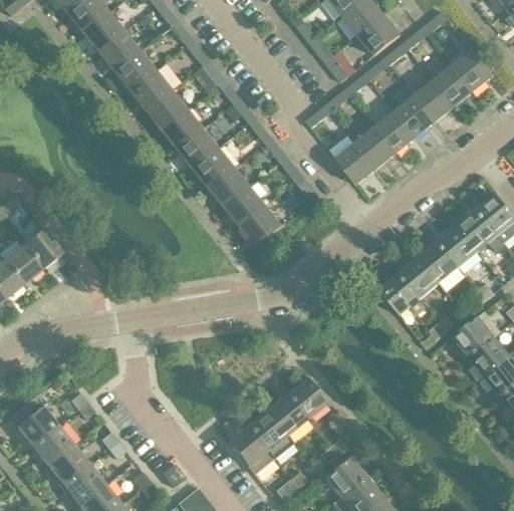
[(16,0),(12,3),(18,10),(31,0),(16,0)]
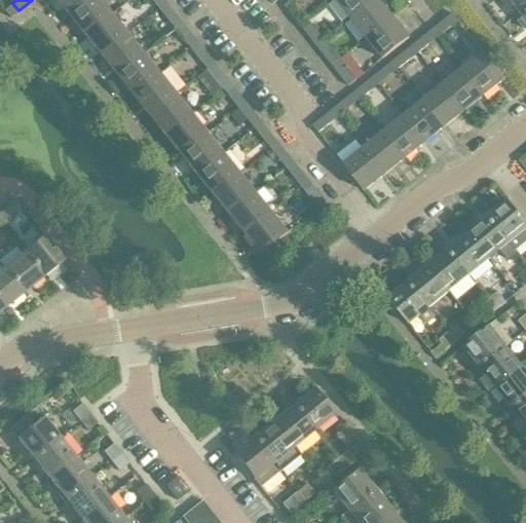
[(61,0),(71,12),(85,0),(61,0)]
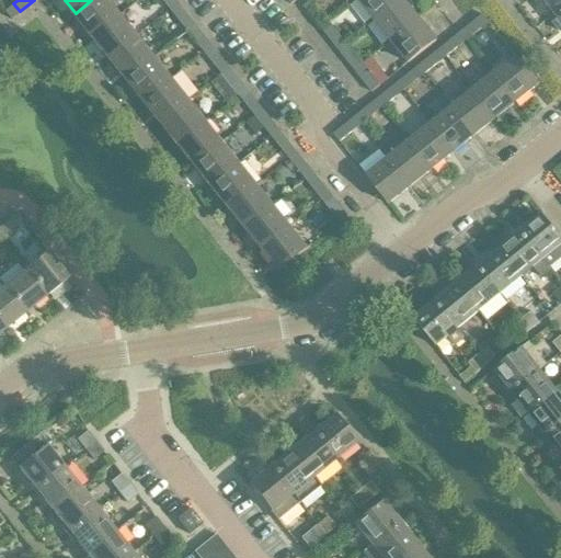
[(91,0),(76,13),(92,35),(121,12),(111,0),(91,0)]
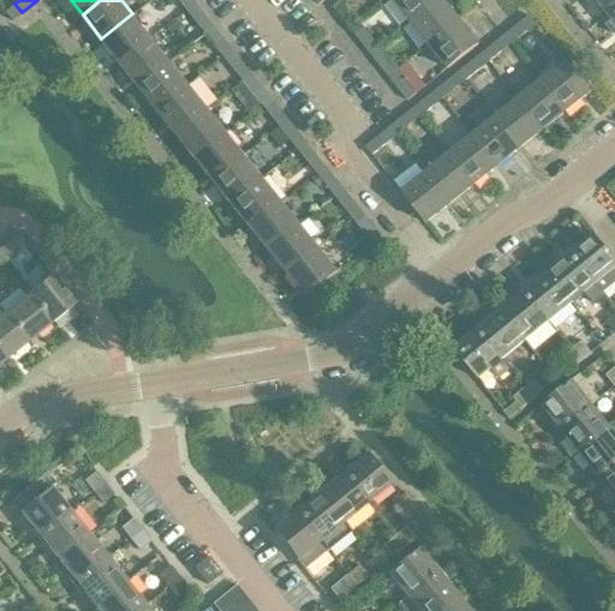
[(394,0),(410,19),(433,0),(394,0)]
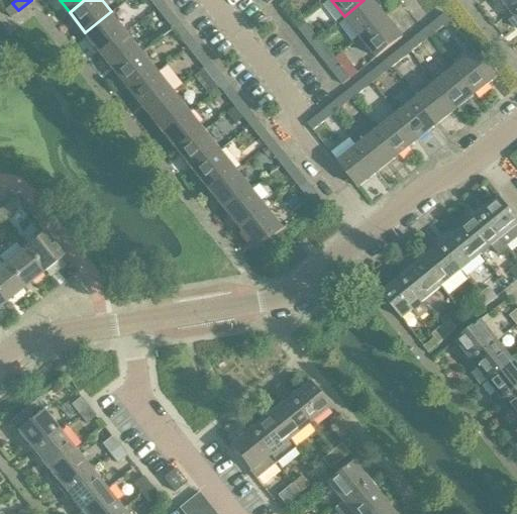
[(364,0),(344,16),(359,36),(386,15),(374,0),(364,0)]
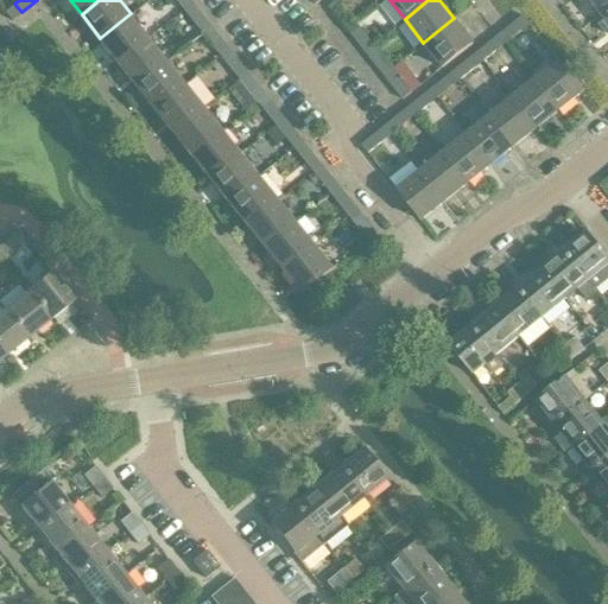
[(590,0),(601,13),(607,7),(607,0),(590,0)]
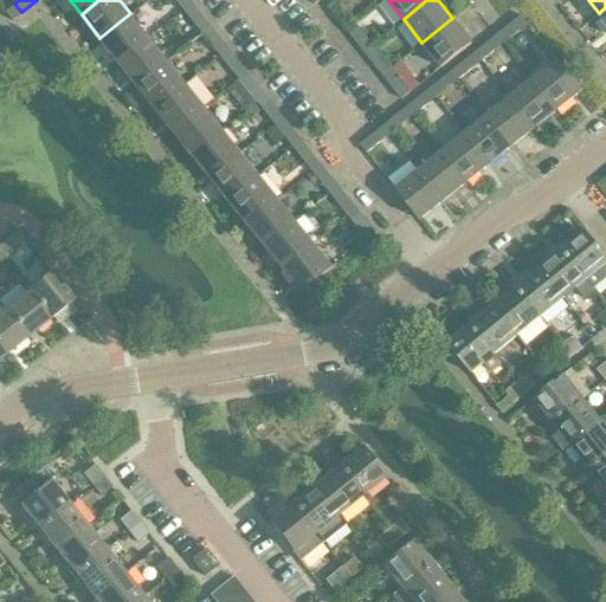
[(192,1),(184,8),(195,24),(205,17),(192,1)]
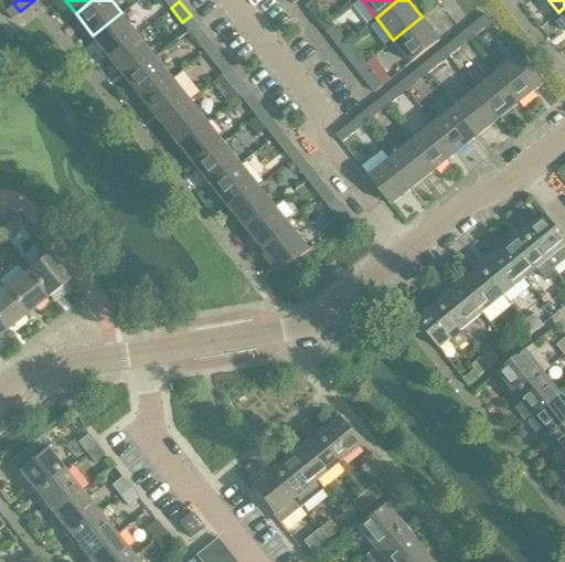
[(320,6),(312,12),(323,27),(331,20),(320,6)]
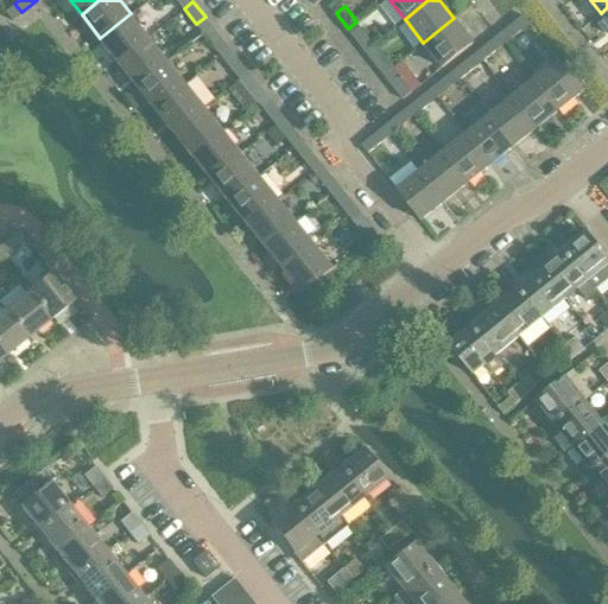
[(100,38),(119,61),(149,37),(131,13),(100,38)]
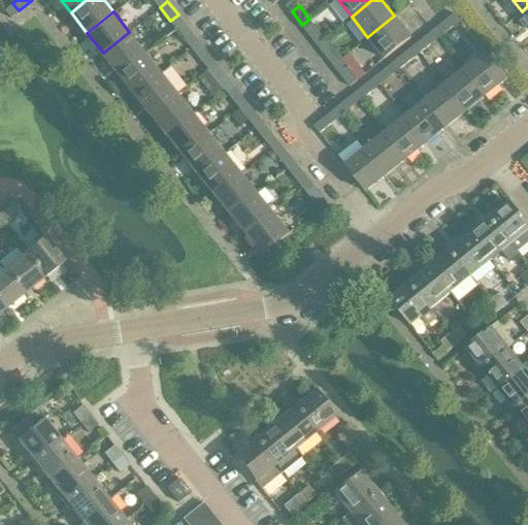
[(394,15),(367,37),(384,58),(410,36),(394,15)]
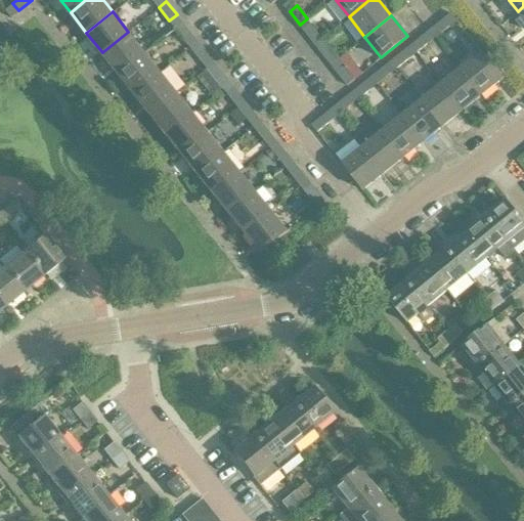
[(443,17),(430,28),(436,35),(449,25),(443,17)]
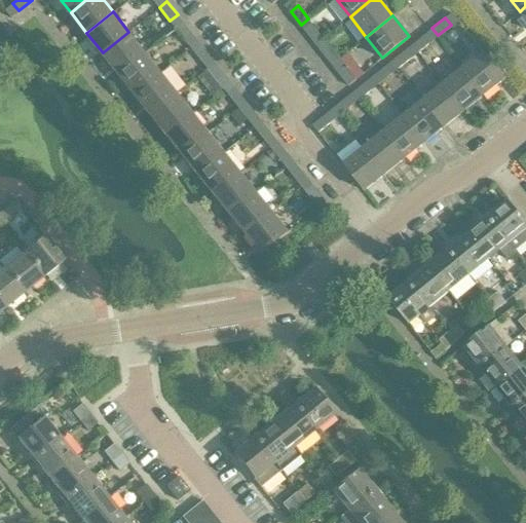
[(183,22),(176,27),(186,40),(193,34),(183,22)]
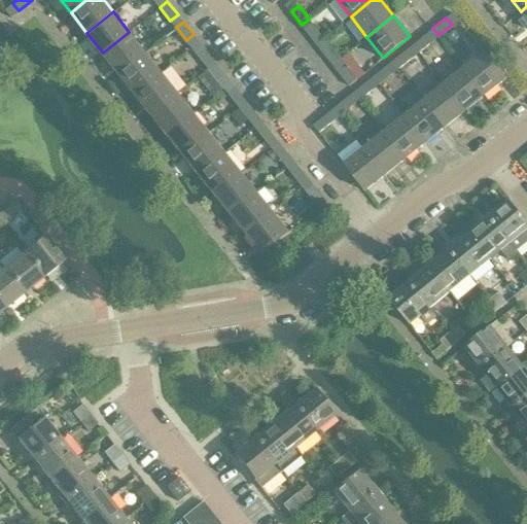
[(314,26),(307,32),(317,45),(324,39),(314,26)]
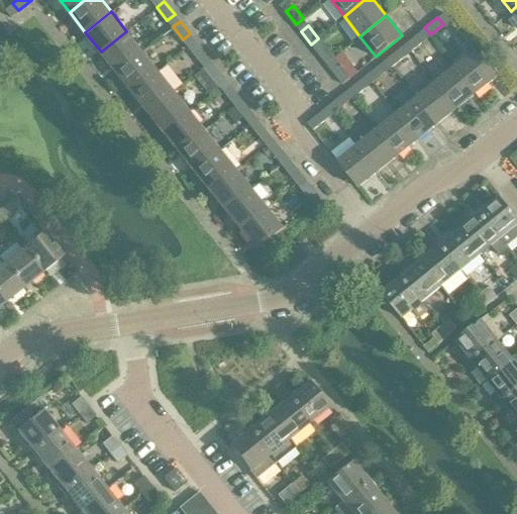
[(101,52),(116,72),(142,50),(126,31),(101,52)]
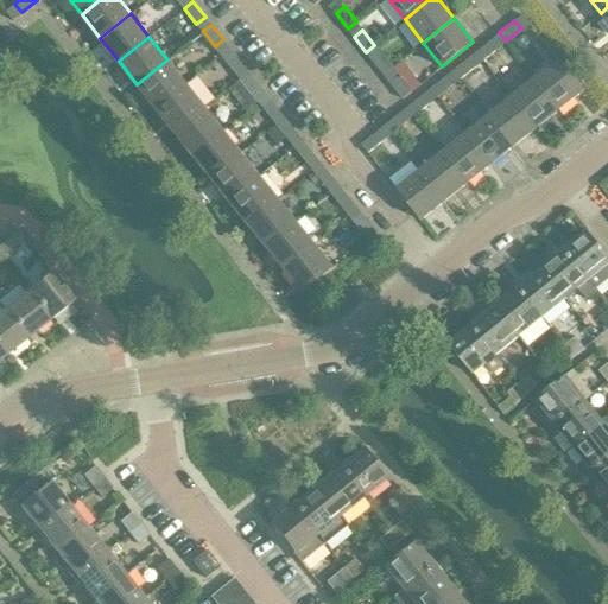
[(491,38),(476,51),(482,59),(498,48),(491,38)]
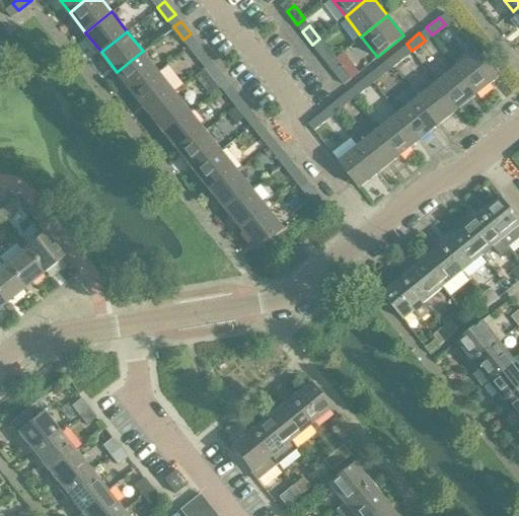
[(196,41),(189,47),(199,59),(207,54),(196,41)]
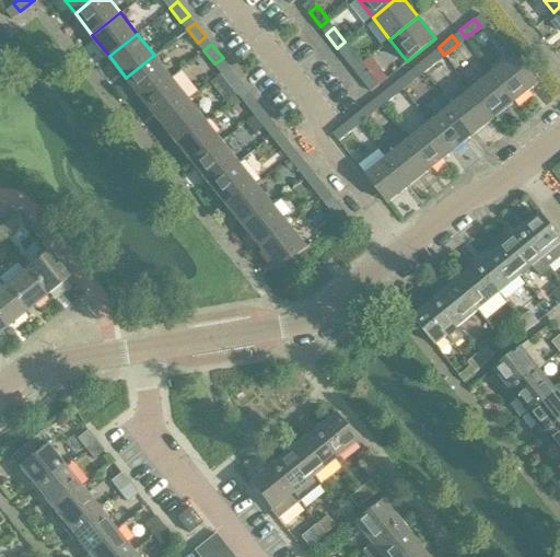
[(351,48),(342,55),(354,69),(362,62),(351,48)]
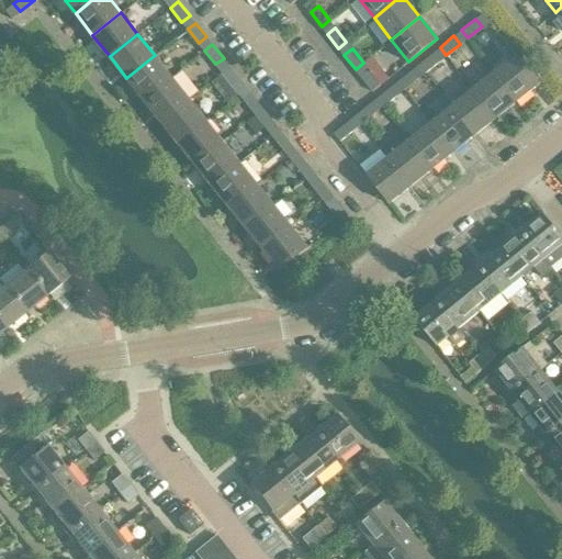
[(433,53),(417,65),(424,73),(439,60),(433,53)]
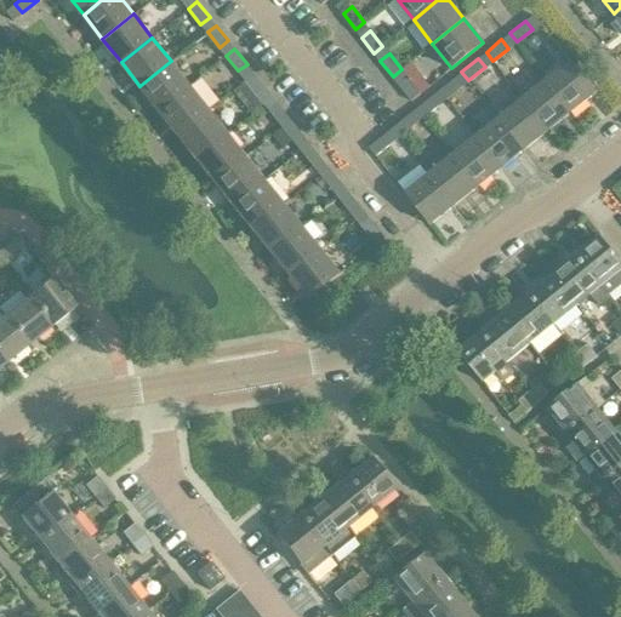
[(570,60),(546,79),(571,110),(596,91),(570,60)]
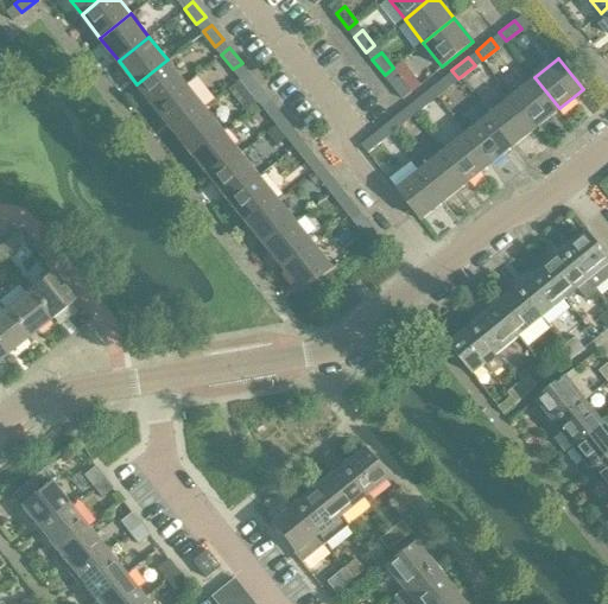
[(137,84),(154,107),(185,83),(168,59),(137,84)]
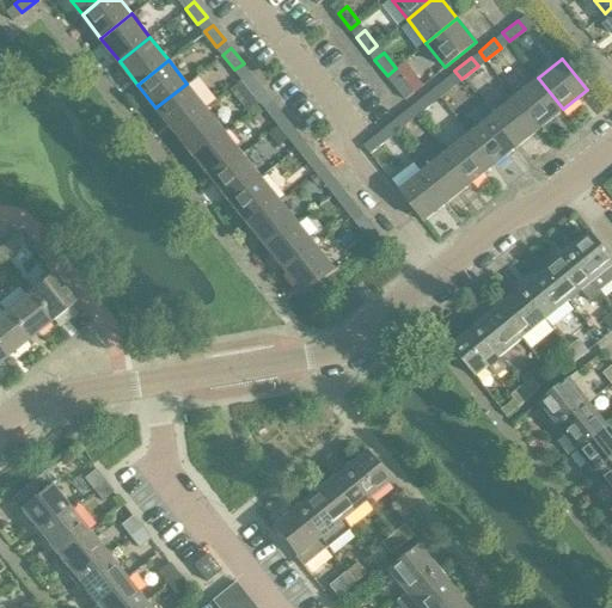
[(242,78),(230,87),(248,110),(259,100),(268,94),(250,71),(242,78)]
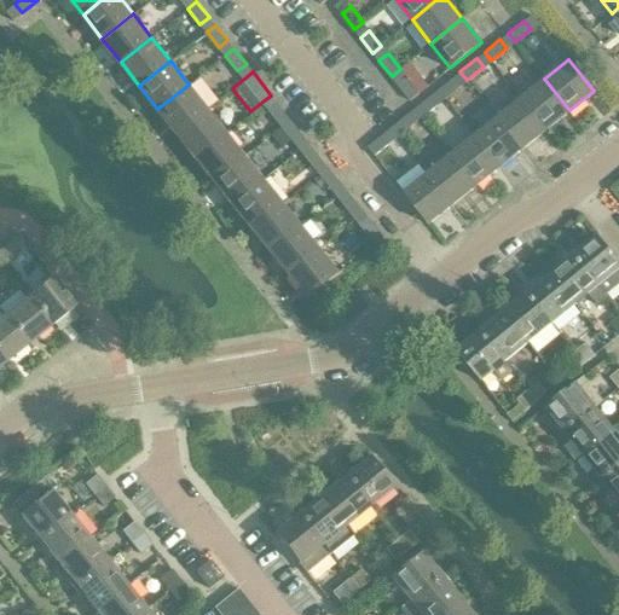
[(406,76),(397,83),(410,99),(418,92),(406,76)]
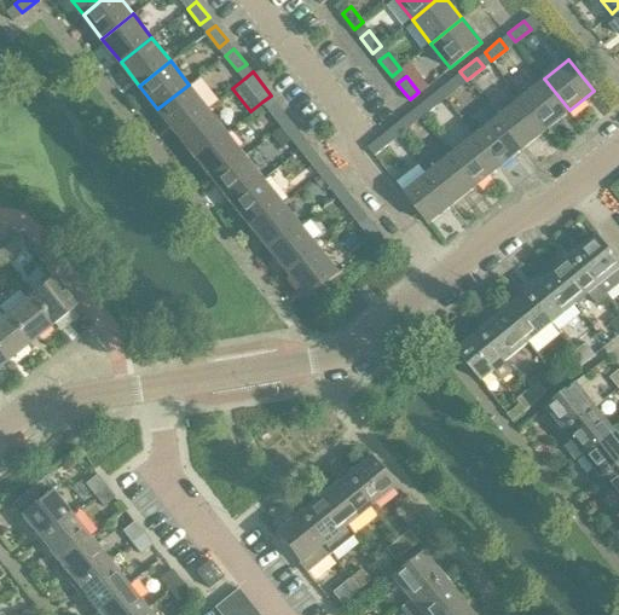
[(452,77),(438,90),(445,98),(460,86),(452,77)]
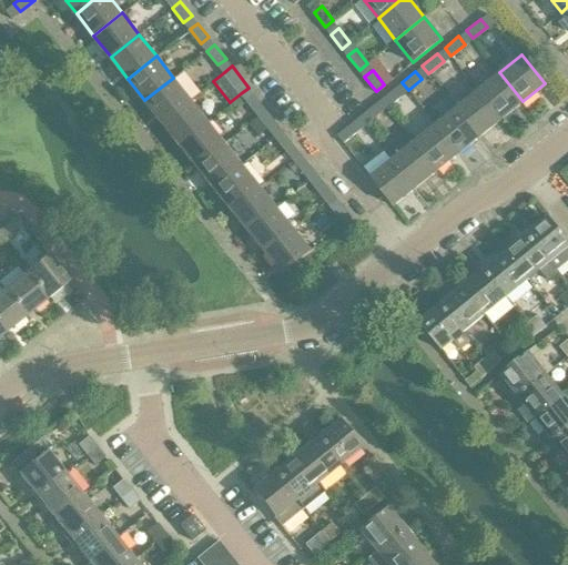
[(499,72),(478,90),(500,118),(523,101),(499,72)]
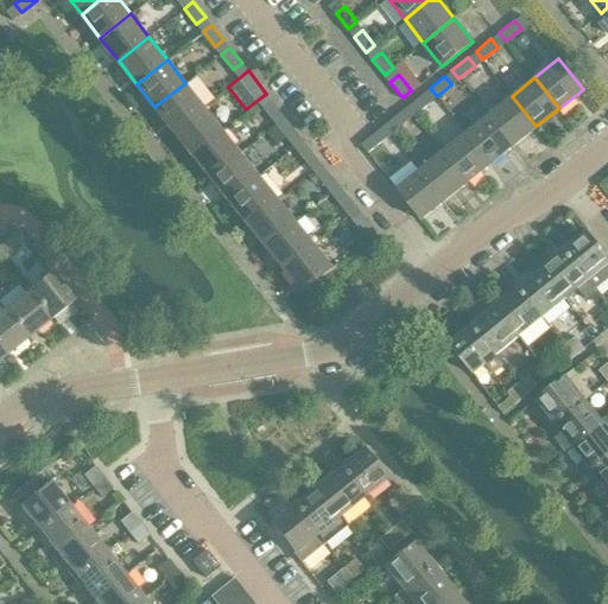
[(154,107),(173,129),(203,106),(185,83),(154,107)]
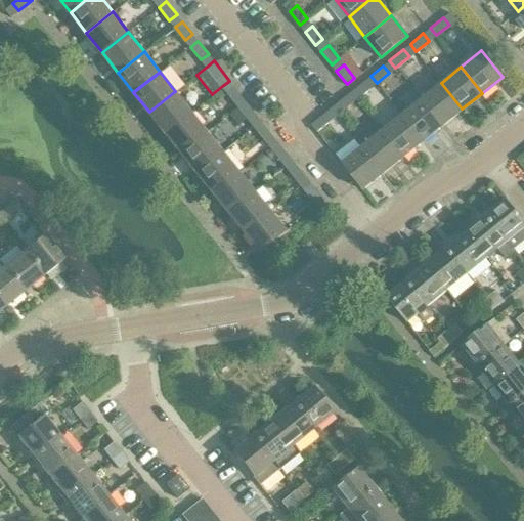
[(229,81),(222,86),(232,99),(239,93),(229,81)]
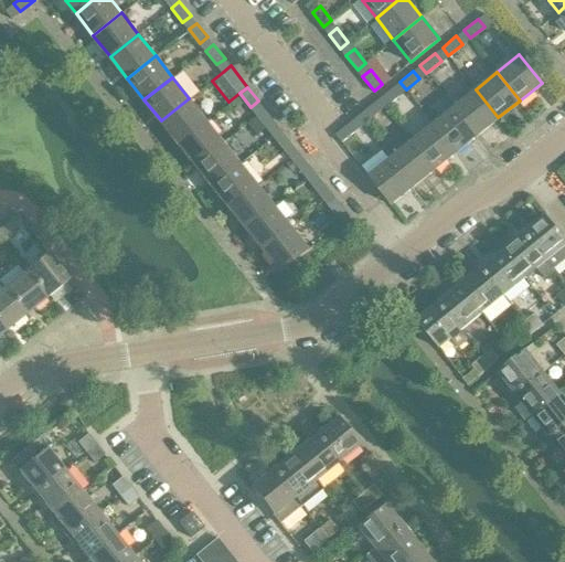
[(392,87),(377,98),(384,106),(398,95),(392,87)]
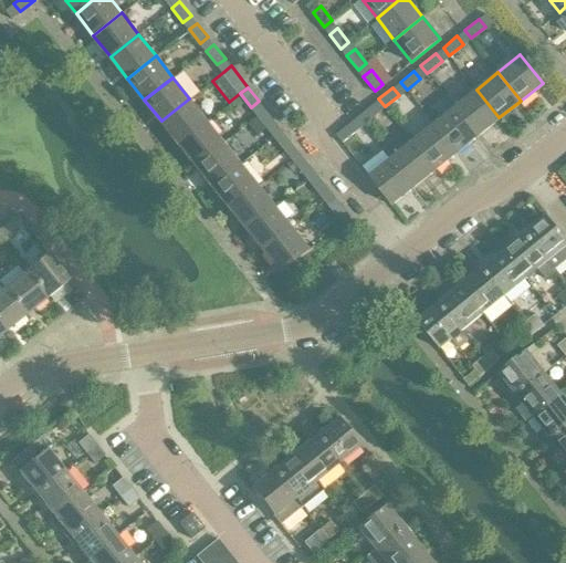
[(477,90),(454,106),(478,135),(499,117),(477,90)]
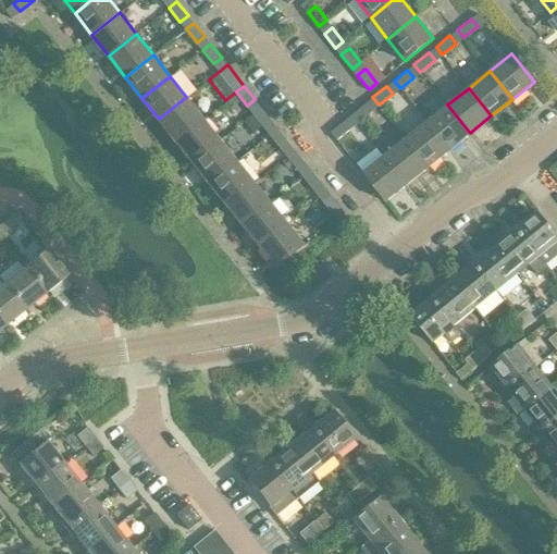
[(159,119),(175,140),(203,118),(186,97),(159,119)]
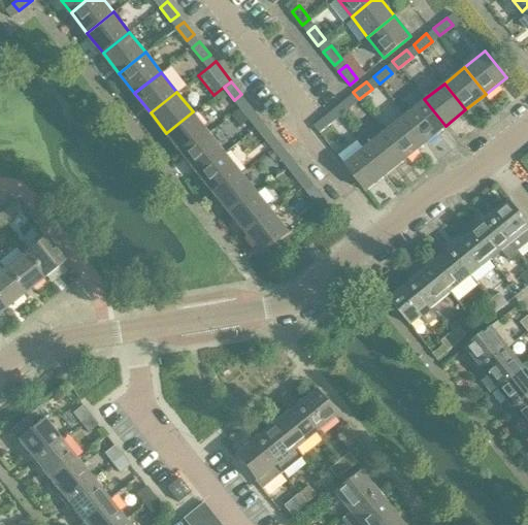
[(347,97),(333,108),(339,116),(353,105),(347,97)]
